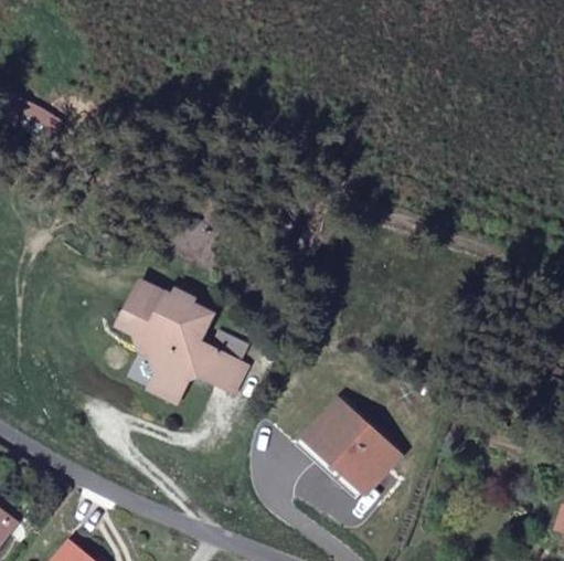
[(170,296),(138,281),(120,320),(136,331),(140,347),(149,346),(158,374),(150,384),(182,397),(193,369),(236,387),(247,359),(203,338),(213,314),(194,304),(195,297),(173,289),(170,296)]
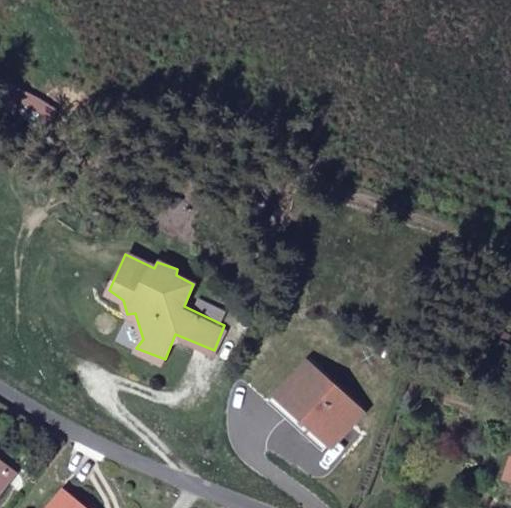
[(332,440),(363,410),(317,364),(299,381),(286,394),(332,440)]
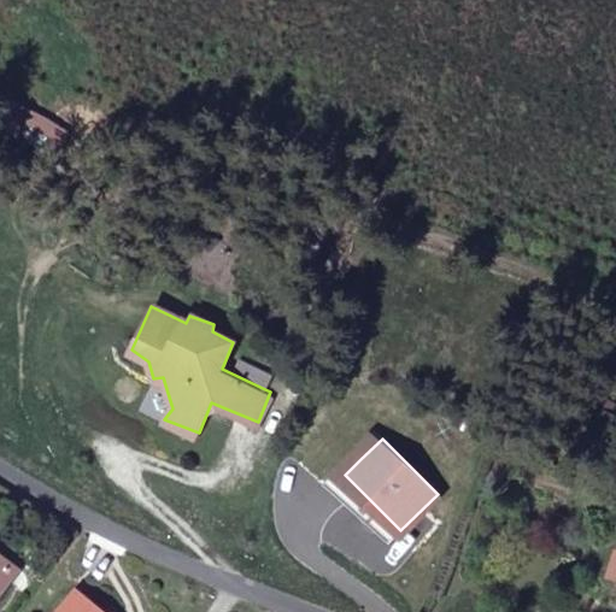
[(389,543),(400,530),(345,475),(361,459),(351,449),(323,480),(389,543)]
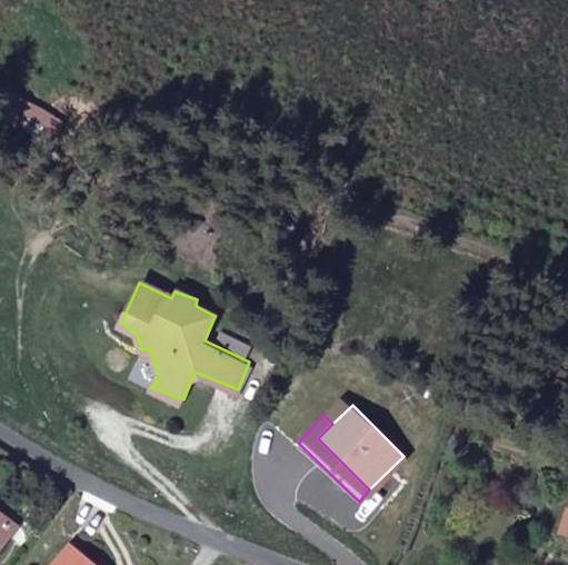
[(0,537),(10,526),(0,517),(0,537)]
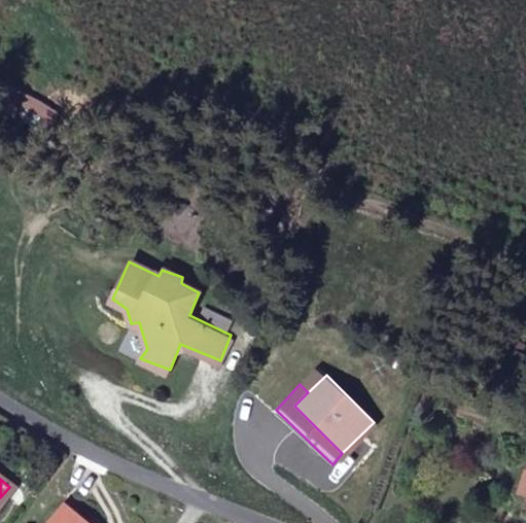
[(111,522),(71,500),(58,522),(111,522)]
